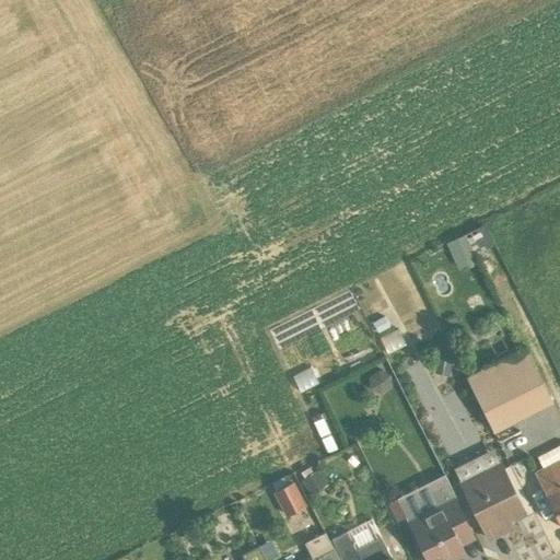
[(384,316),(373,322),(378,334),(389,327),(384,316)]
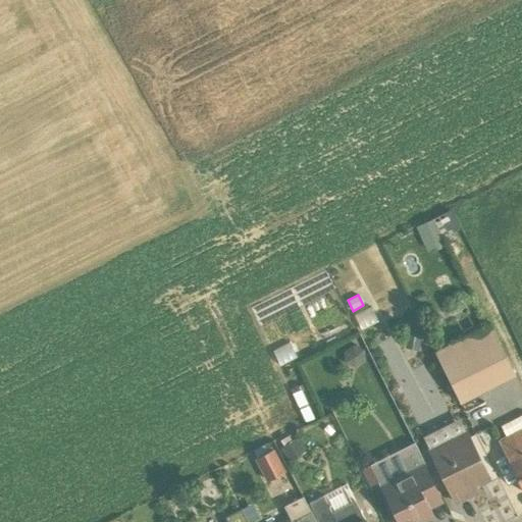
[(515,374),(489,324),(435,352),(461,402),(515,374)]
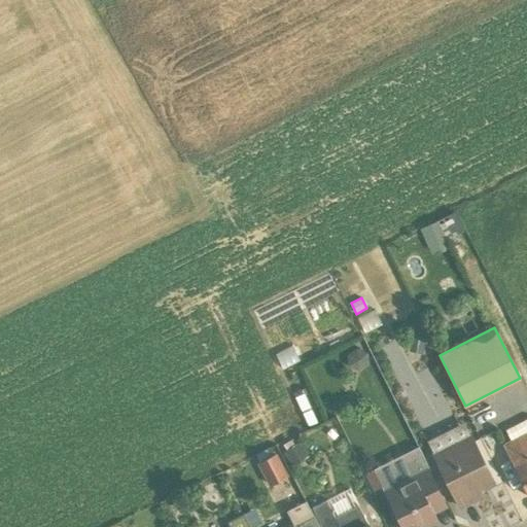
[(426,336),(413,334),(410,352),(423,354),(426,336)]
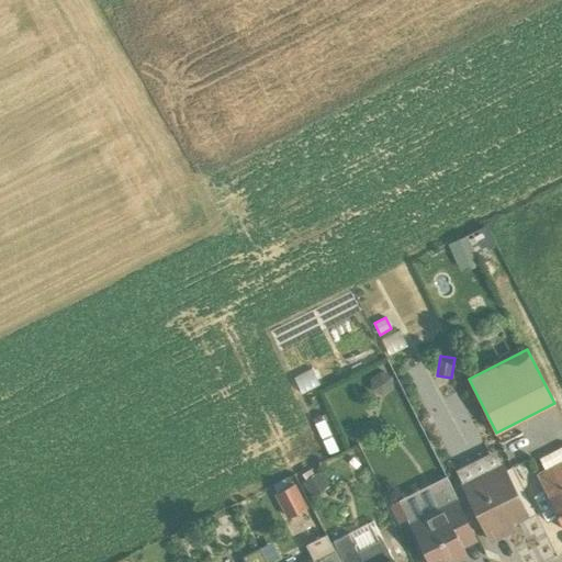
[(561,462),(538,475),(561,524),(561,462)]
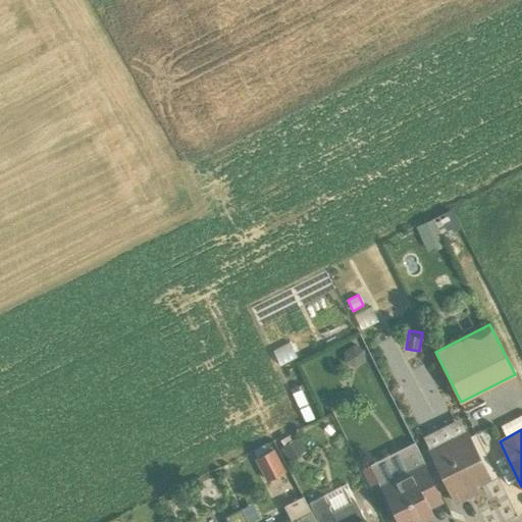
[(488,476),(467,432),(430,451),(456,502),(470,494),(466,487),(488,476)]
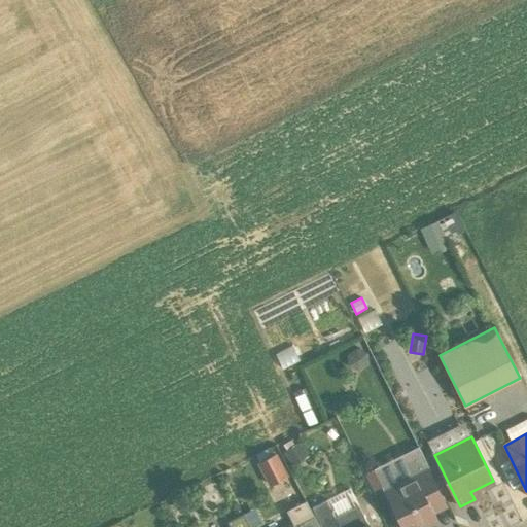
[(293,466),(309,456),(300,444),(285,454),(293,466)]
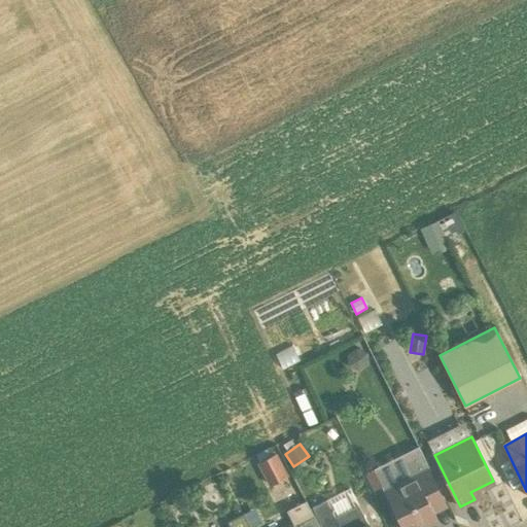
[(277,453),(257,464),(270,487),(289,477),(277,453)]
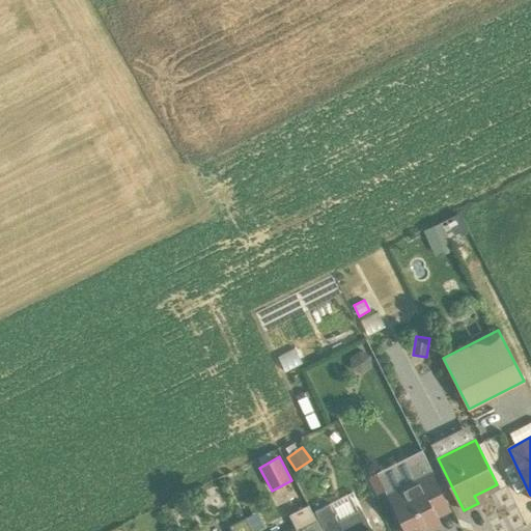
[(383,472),(369,478),(375,491),(388,484),(383,472)]
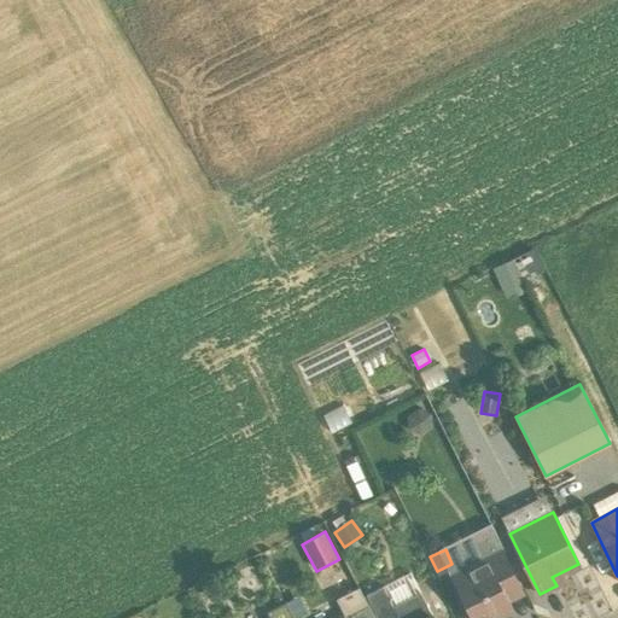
[(491,617),(511,608),(507,600),(523,593),(501,551),(452,576),(461,595),(458,601),(462,612),(470,613),(472,617),(491,617)]
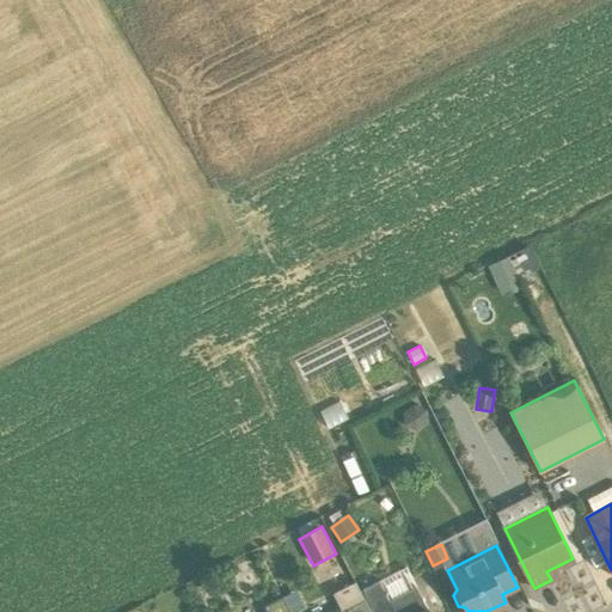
[(428,611),(417,587),(390,600),(379,581),(363,589),(374,611),(428,611)]
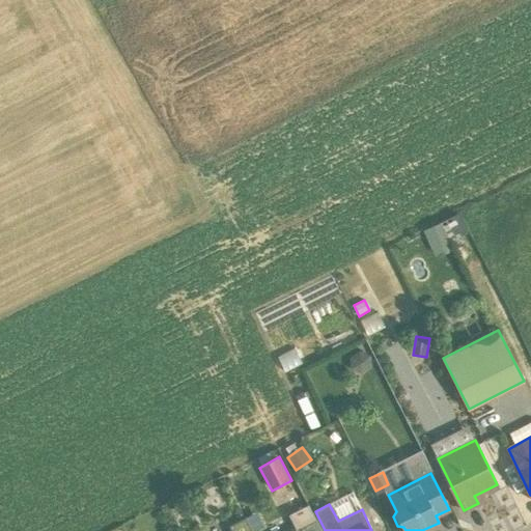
[(322,530),(316,520),(308,505),(289,514),(297,530),(294,530),(322,530)]
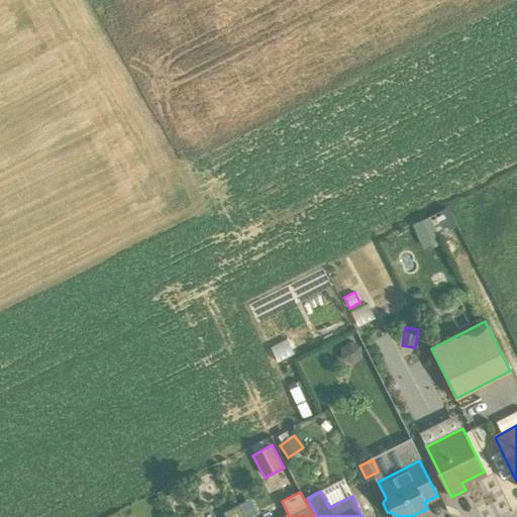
[(245,516),(238,503),(223,512),(225,516),(245,516)]
